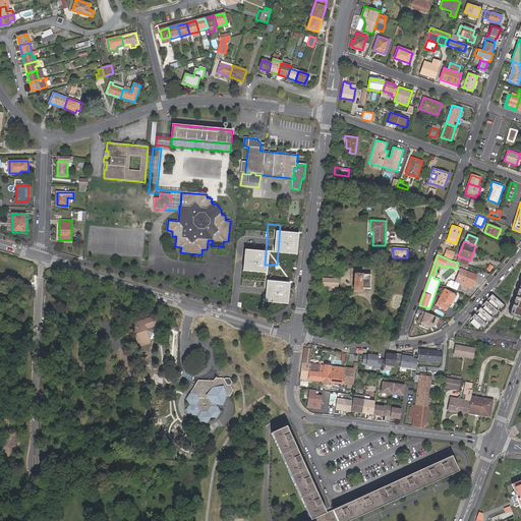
[(477,275),(460,269),(457,277),(464,280),(462,285),(470,289),(471,285),(473,286),(477,275)]
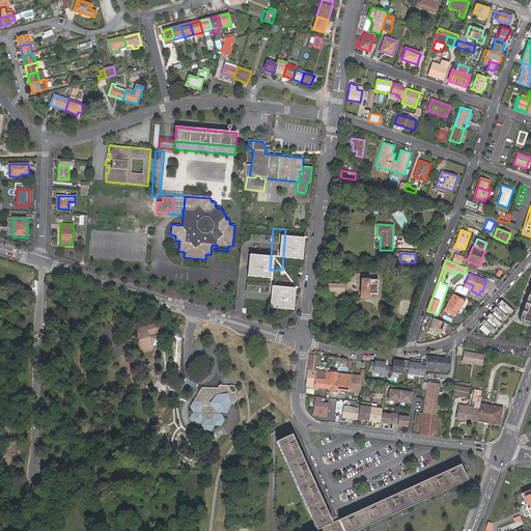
[(370,279),(362,279),(361,297),(369,297),(369,294),(376,294),(378,280),(370,280),(370,279)]
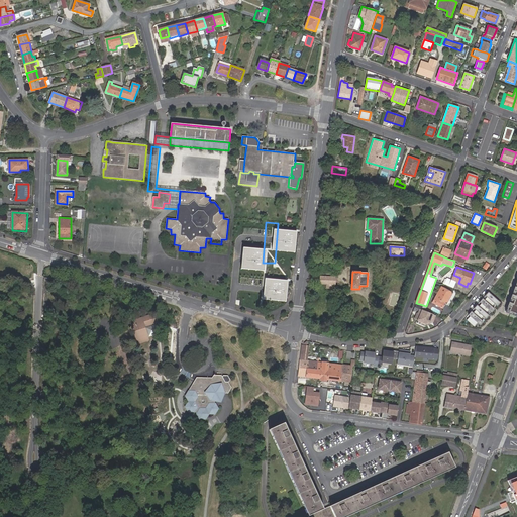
[(335,285),(335,277),(320,276),(320,284),(327,284),(335,285)]
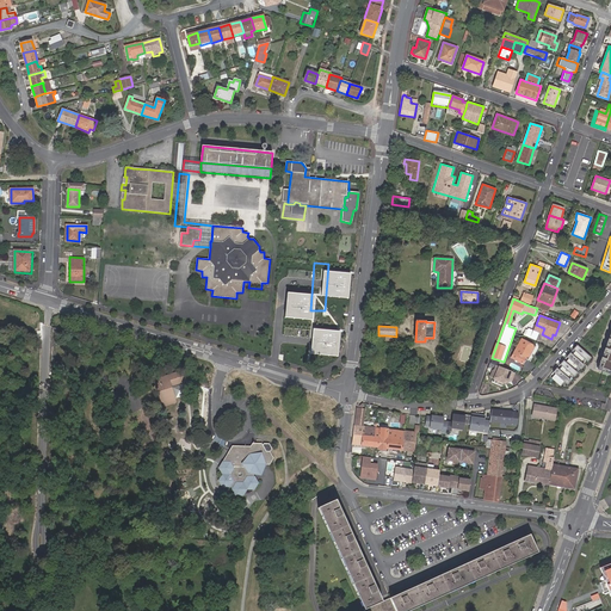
[(538,333),(529,328),(525,335),(536,340),(538,333)]
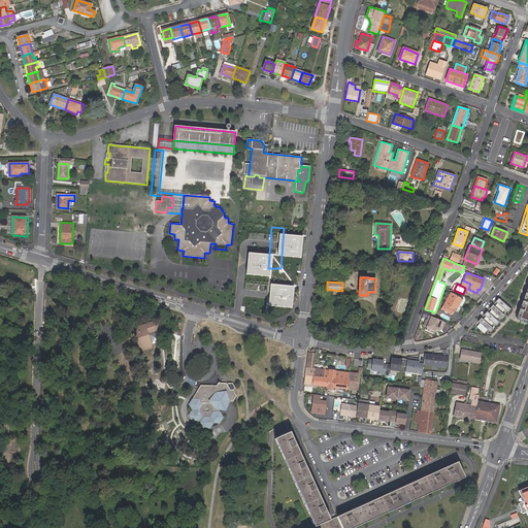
[(527,323),(527,285),(516,319),(527,323)]
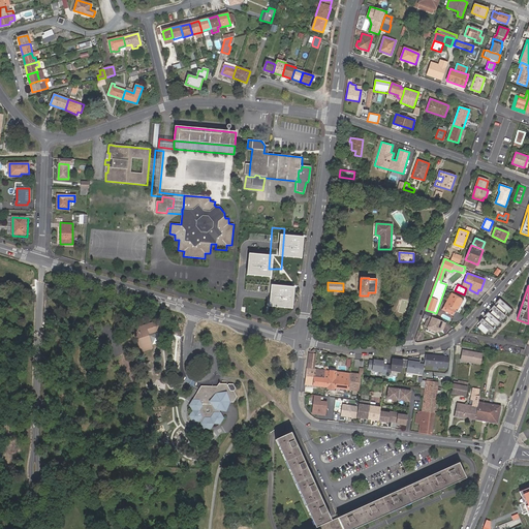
[(253,288),(252,303),(265,304),(266,289),(253,288)]
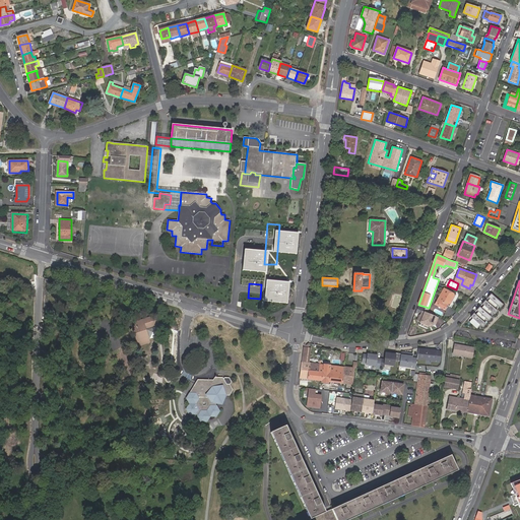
[(455,295),(444,288),(435,305),(445,310),(448,305),(449,306),(455,295)]
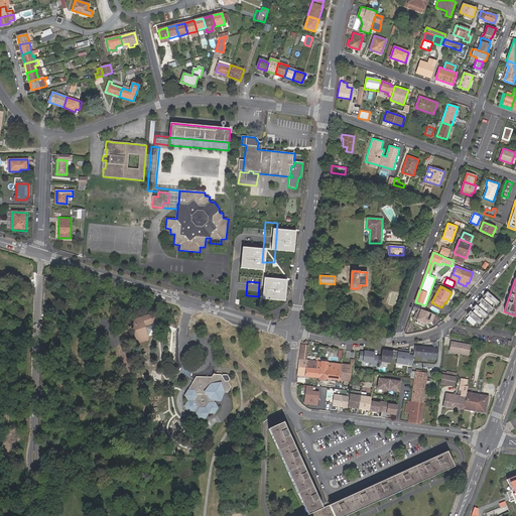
[(485,312),(488,309),(490,312),(493,308),(491,306),(493,303),(496,305),(499,302),(487,291),(484,295),(486,296),(483,299),(481,298),(478,301),(480,303),(478,306),(476,304),(473,308),(474,309),(472,312),(470,310),(467,314),(469,315),(466,319),(473,327),(476,323),(479,325),(482,321),(479,319),(482,316),(485,318),(488,314),(485,312)]
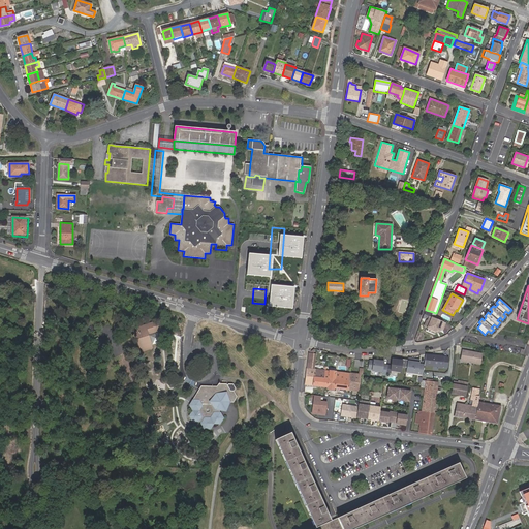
[(445,323),(430,317),(428,321),(431,322),(428,329),(427,332),(434,334),(442,330),(445,323)]
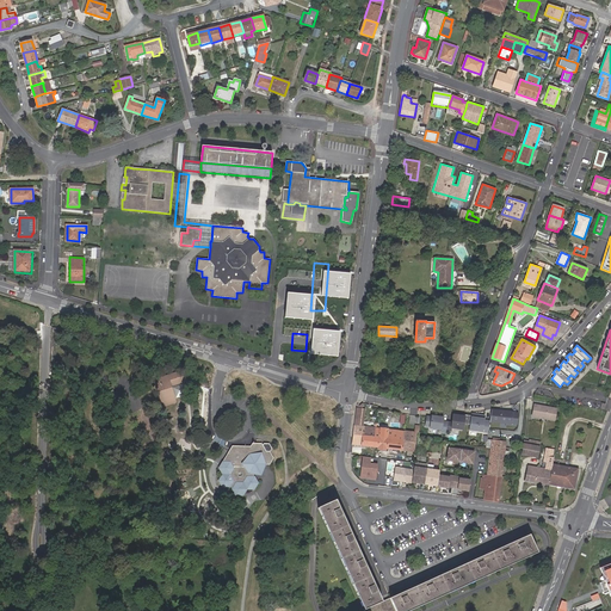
[(159,381),(154,383),(161,406),(177,400),(172,386),(185,382),(181,371),(159,378),(159,381)]
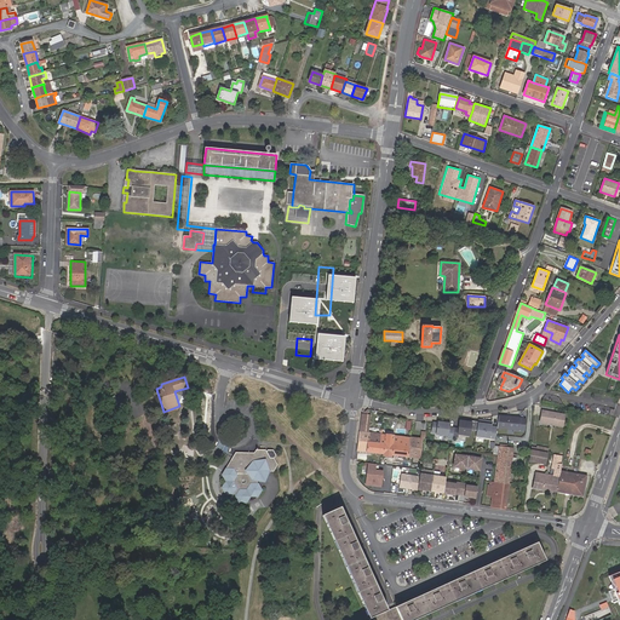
[(566,415),(543,411),(541,423),(563,426),(566,415)]
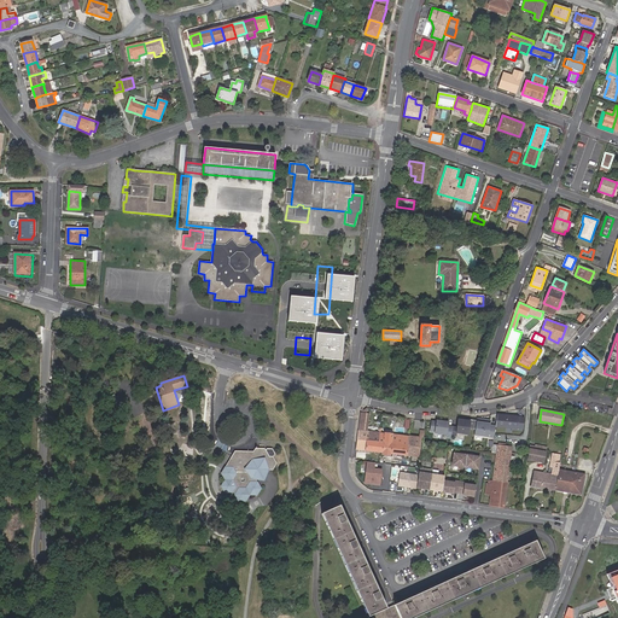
[(363,410),(360,413),(357,438),(379,441),(380,432),(367,431),(365,431),(367,413),(367,410),(363,410)]
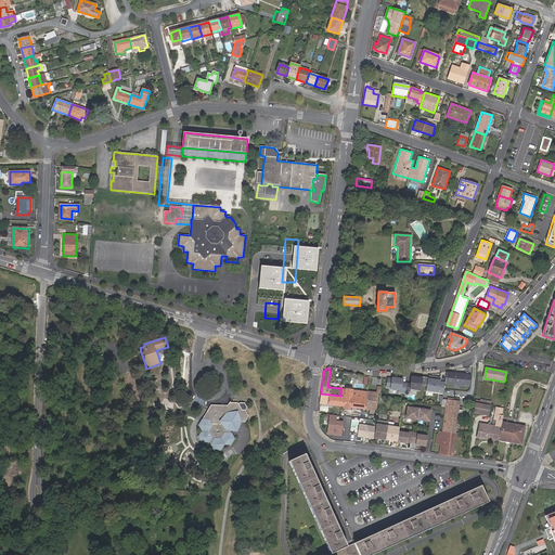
[(470,385),(472,376),(466,375),(466,374),(451,373),(450,383),(465,385),(470,385)]
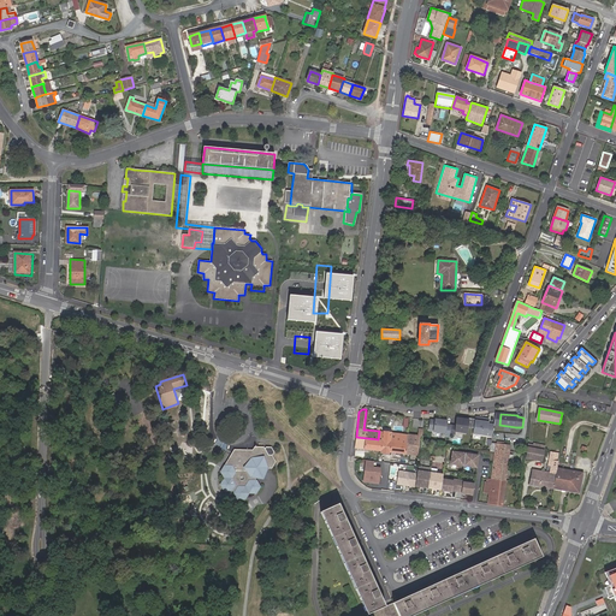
[(468,426),(469,419),(457,418),(456,426),(451,425),(450,433),(455,433),(456,431),(467,433),(468,426)]
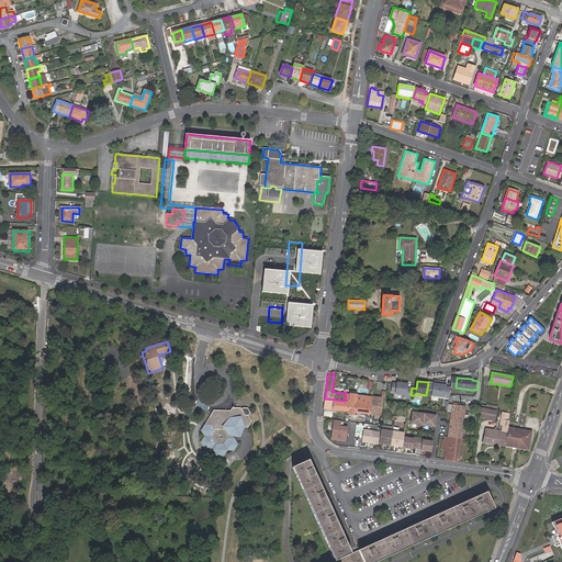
[(449,397),(451,388),(446,386),(447,382),(434,381),(434,382),(433,389),(431,395),(449,397)]
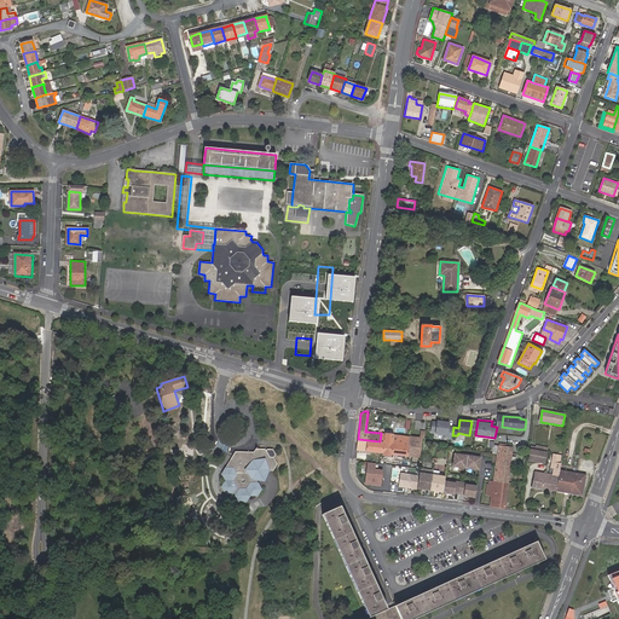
[(452,435),(453,427),(449,427),(450,422),(438,421),(438,422),(433,422),(432,432),(435,433),(435,434),(447,435),(447,438),(452,438),(452,435)]
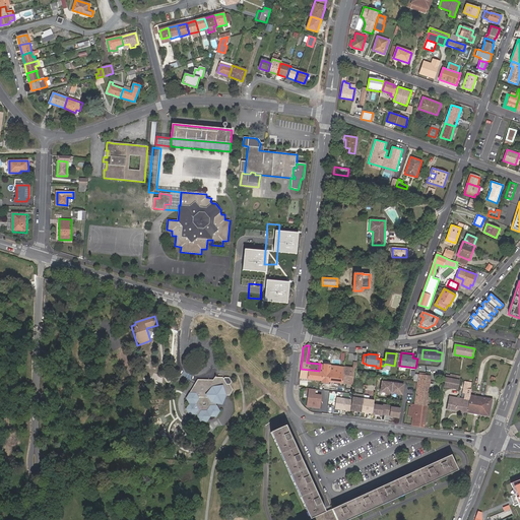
[(319,371),(301,369),(300,378),(321,381),(321,382),(328,383),(329,382),(352,385),(354,368),(352,368),(344,367),(344,368),(331,366),(323,364),(323,365),(320,364),(319,371)]
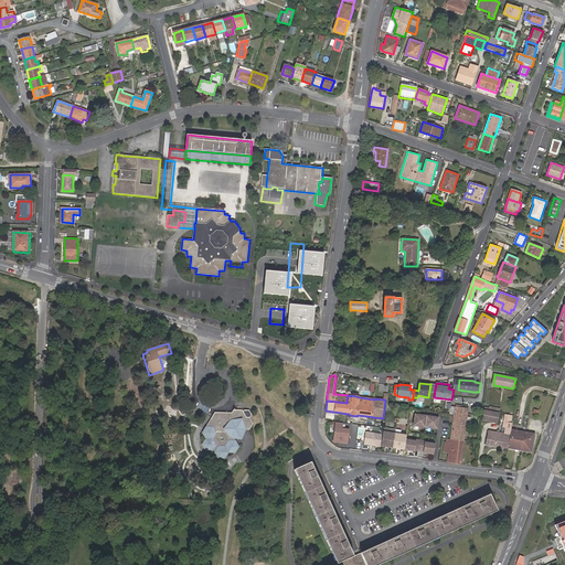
[(493,412),(499,413),(500,408),(490,406),(489,411),(484,411),(482,420),(491,422),(493,412)]
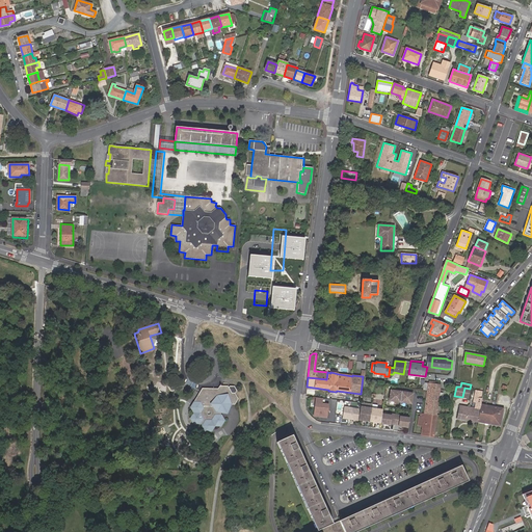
[(441,384),(428,383),(427,390),(424,413),(436,415),(441,384)]
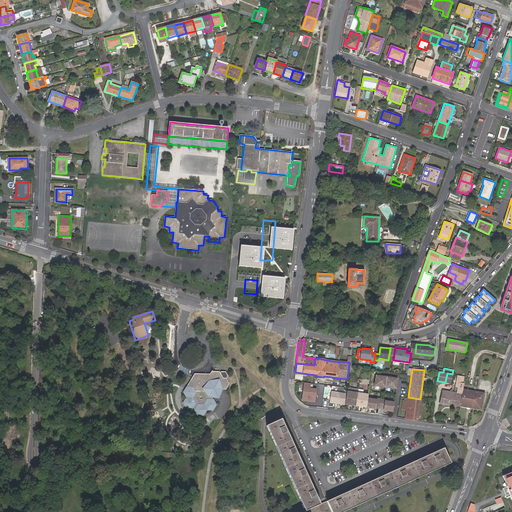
[(213,410),(216,405),(212,398),(218,397),(223,389),(225,389),(228,383),(225,378),(222,377),(218,372),(212,371),(211,370),(210,372),(209,373),(194,374),(183,392),(185,397),(183,403),(186,408),(193,408),(194,406),(195,407),(194,410),(197,414),(204,415),(207,409),(213,410)]
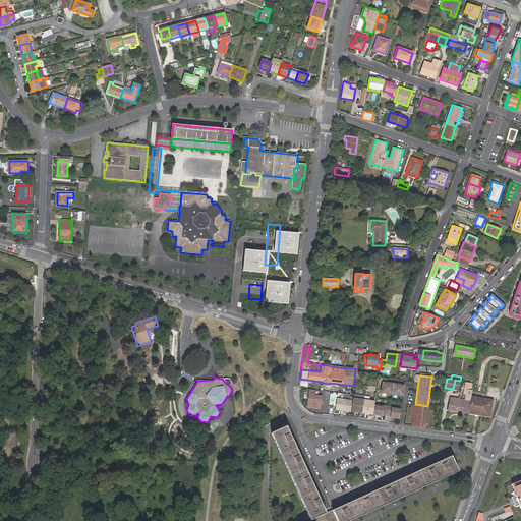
[(393,395),(394,385),(383,383),(382,394),(393,395)]
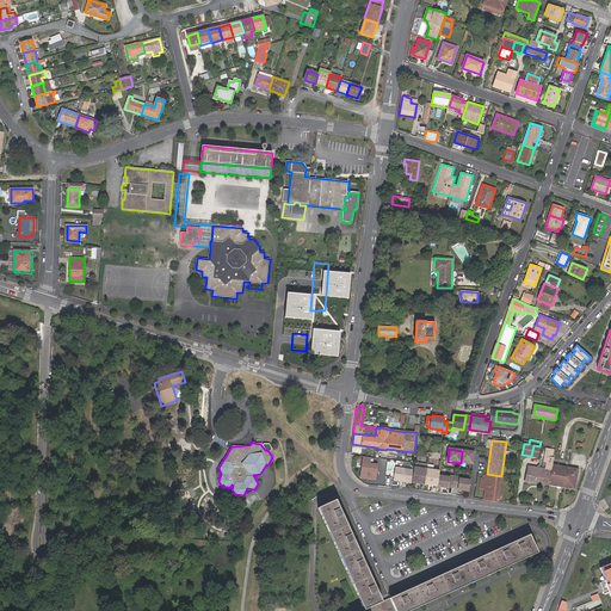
[(370,463),(371,457),(363,456),(360,479),(376,480),(378,464),(370,463)]
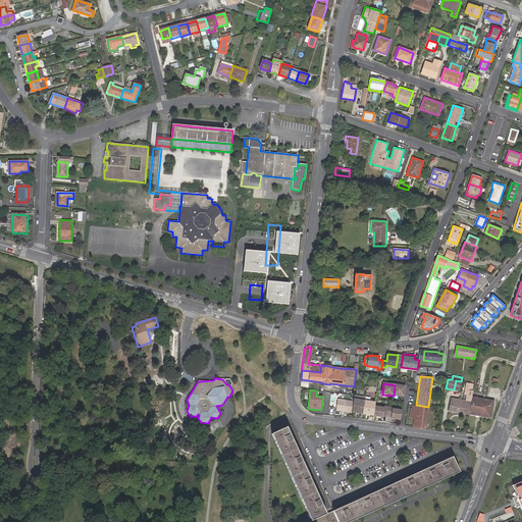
[(450,411),(469,414),(472,397),(473,390),(466,389),(464,400),(452,398),(450,411)]
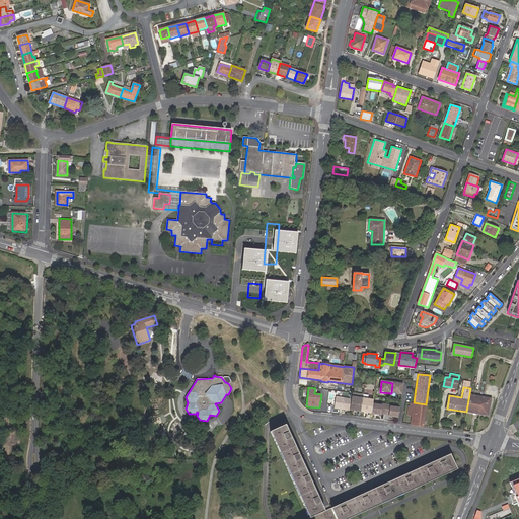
[(469,394),(466,412),(489,416),(492,398),(469,394)]
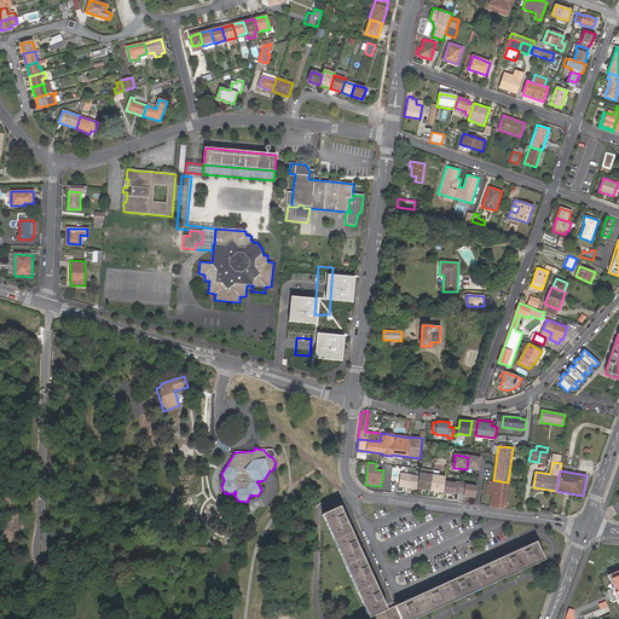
[(417,489),(420,475),(400,473),(399,487),(417,490),(417,489)]
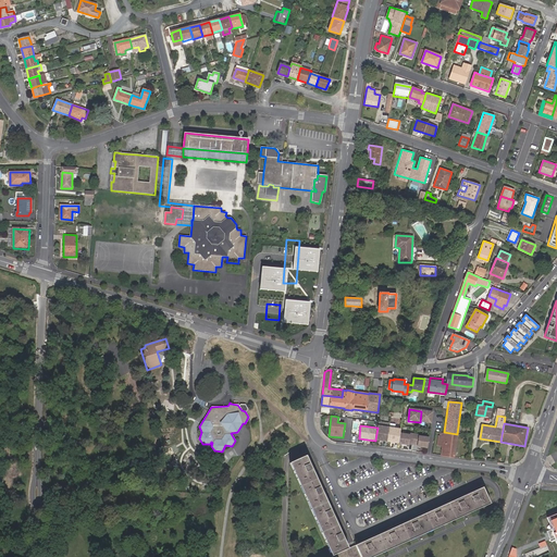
[(390,428),(378,425),(378,428),(375,440),(388,442),(390,428)]
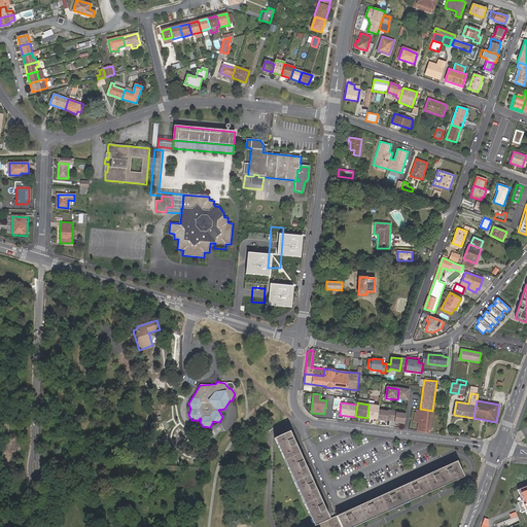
[(380,406),(369,405),(367,418),(378,419),(380,410),(380,406)]
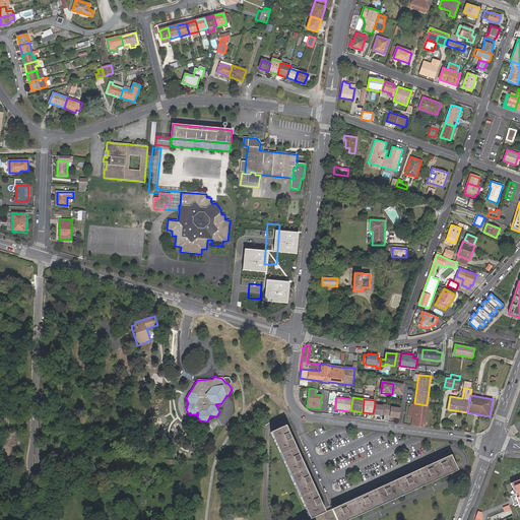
[(411,425),(424,427),(427,405),(414,403),(414,404),(411,404),(410,409),(409,409),(407,418),(412,419),(411,425)]
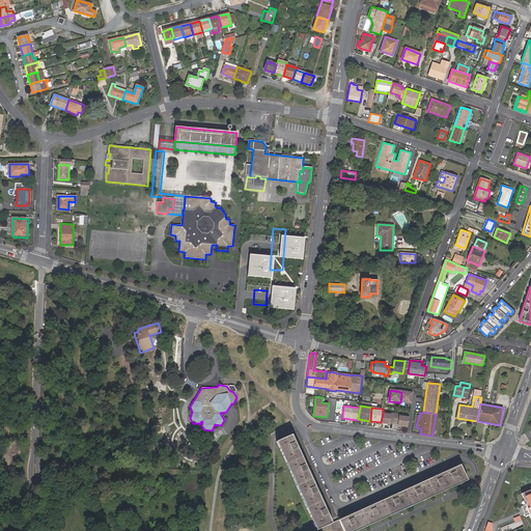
[(392,415),(383,413),(381,422),(390,424),(390,422),(395,423),(396,414),(392,413),(392,415)]
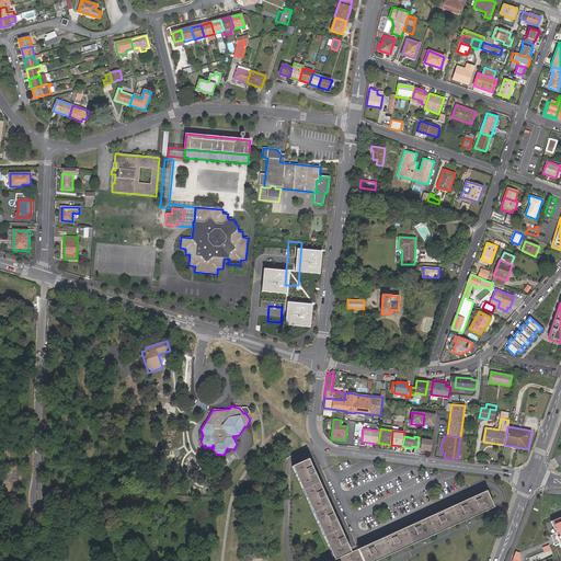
[(423,438),(419,437),(418,447),(421,448),(421,449),(426,449),(427,441),(423,439),(423,438)]
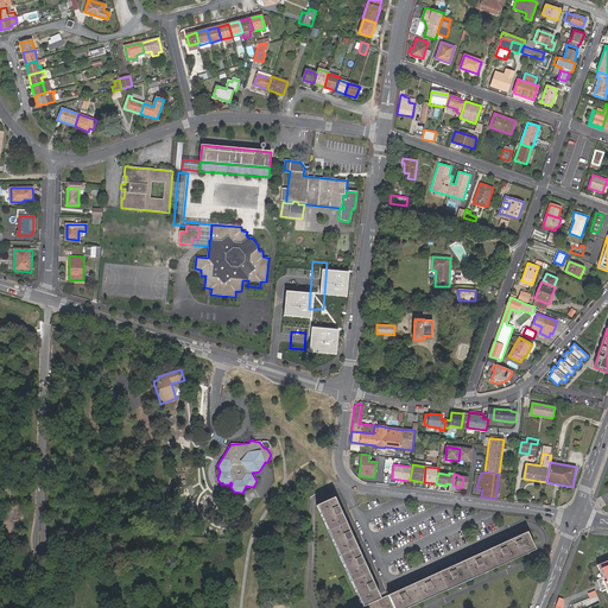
[(400,607),(532,549),(526,534),(380,600),(333,496),(316,505),(362,607),(400,607)]
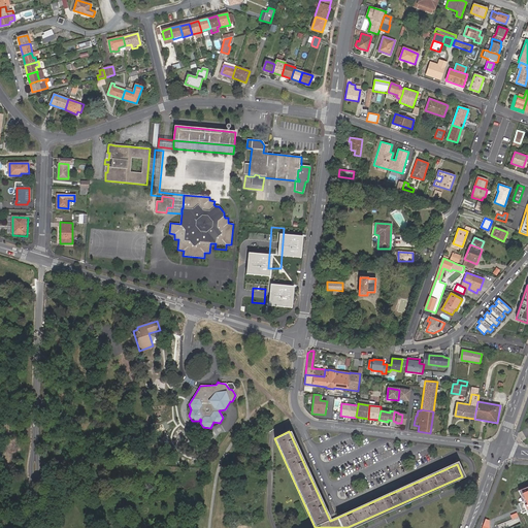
[(527,486),(518,491),(527,515),(527,486)]
